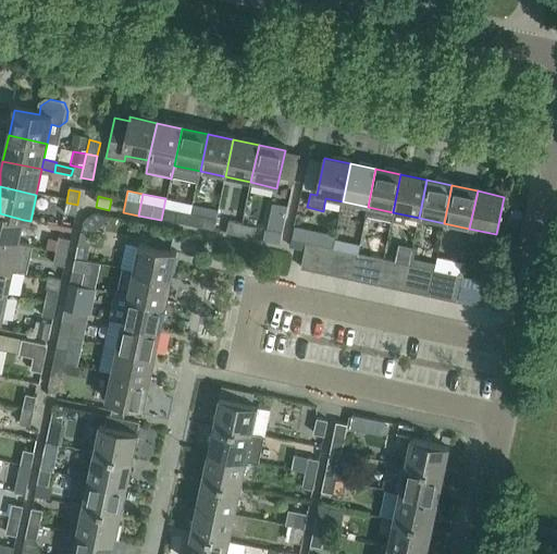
[(77,205),(66,202),(63,216),(74,218),(77,205)]
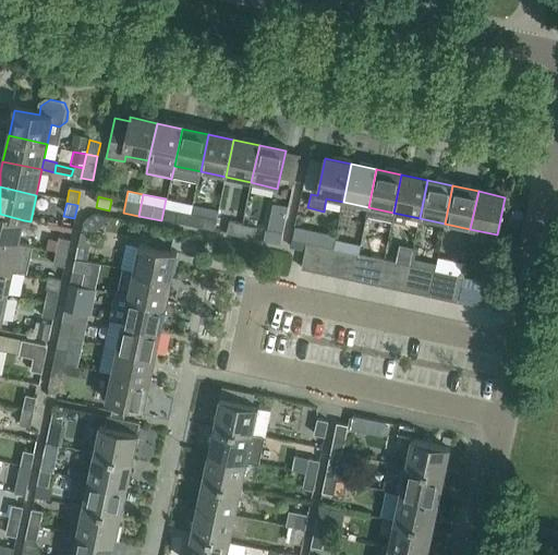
[(165,210),(162,221),(174,224),(177,214),(165,210)]
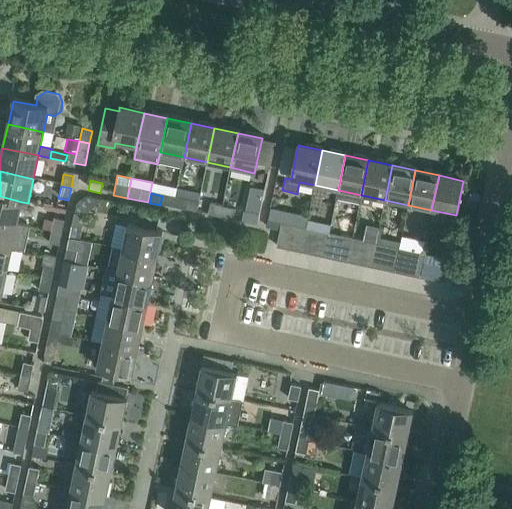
[(22,202),(0,196),(0,220),(17,225),(22,202)]
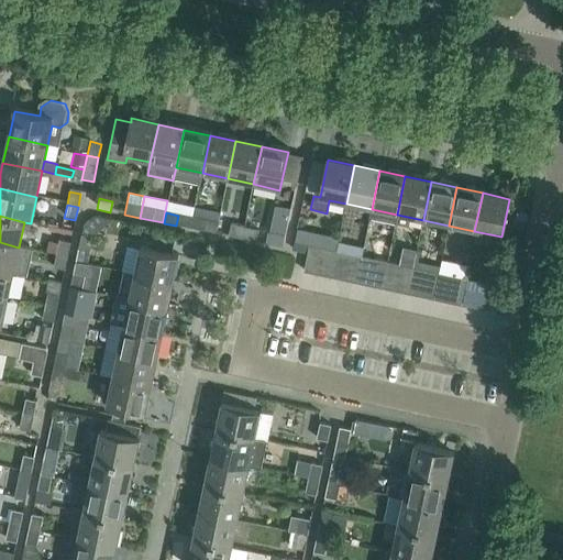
[(192,218),(178,216),(176,226),(190,229),(192,218)]
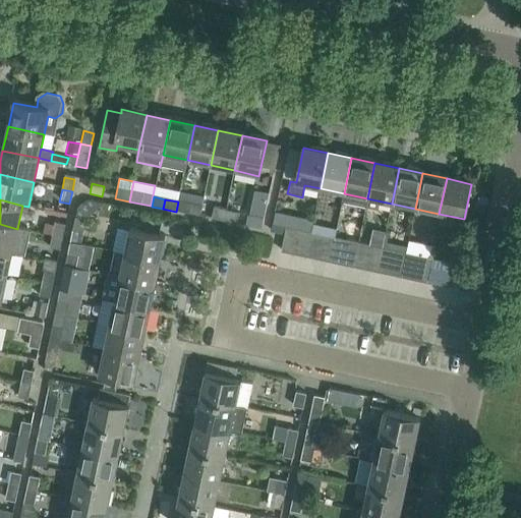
[(190,205),(178,202),(176,212),(188,215),(190,205)]
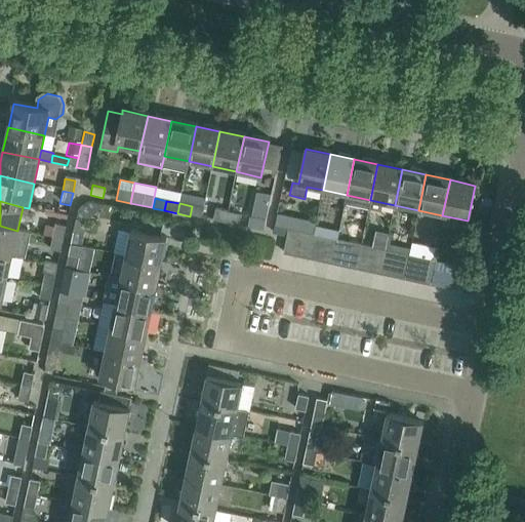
[(255,219),(265,222),(267,212),(252,209),(250,218),(255,219)]
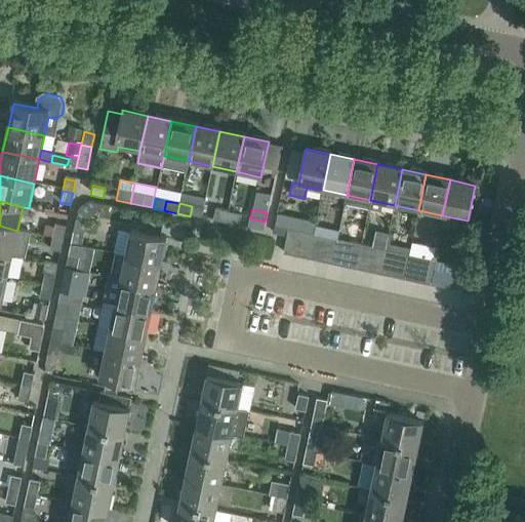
[(214,211),(212,221),(225,224),(227,213),(214,211)]
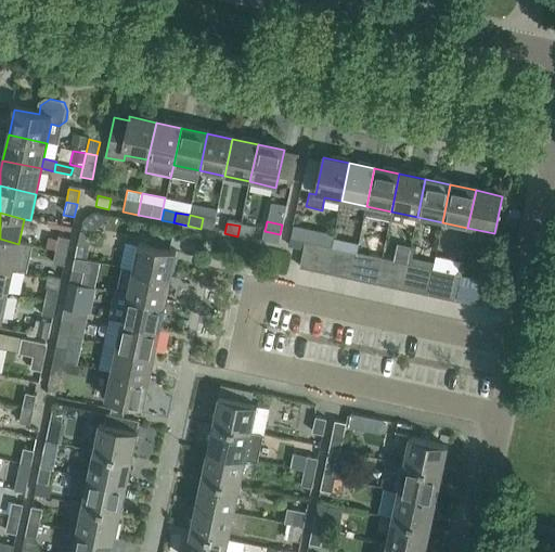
[(237,236),(252,240),(254,229),(240,226),(237,236)]
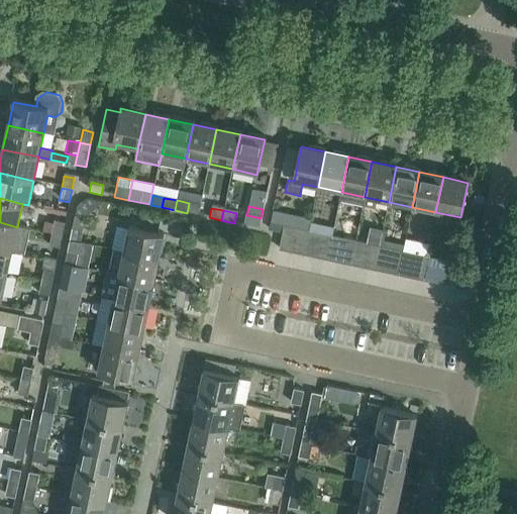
[(272,212),(268,230),(282,233),(284,227),(286,215),(272,212)]
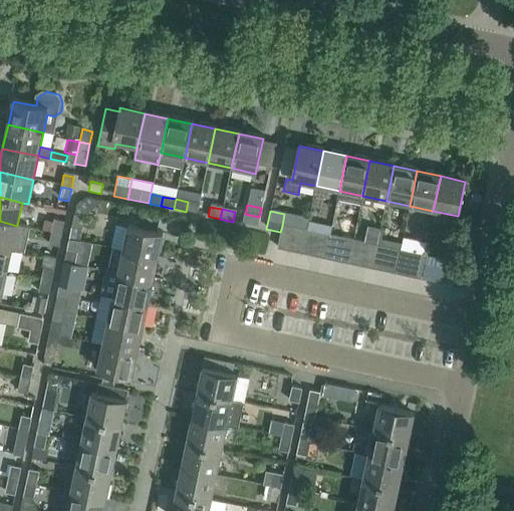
[(84,218),(82,218),(73,216),(71,229),(81,231),(84,218)]
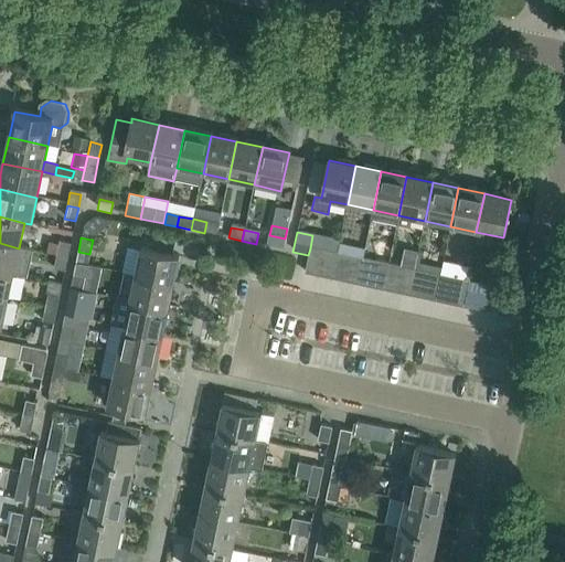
[(0,271),(12,274),(19,248),(0,243),(0,271)]
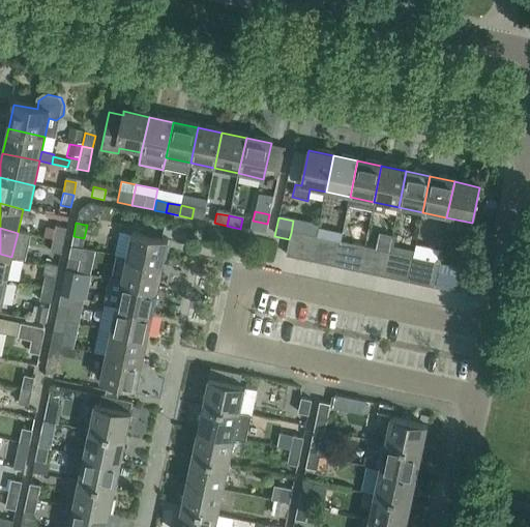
[(63,243),(66,231),(55,229),(53,241),(63,243)]
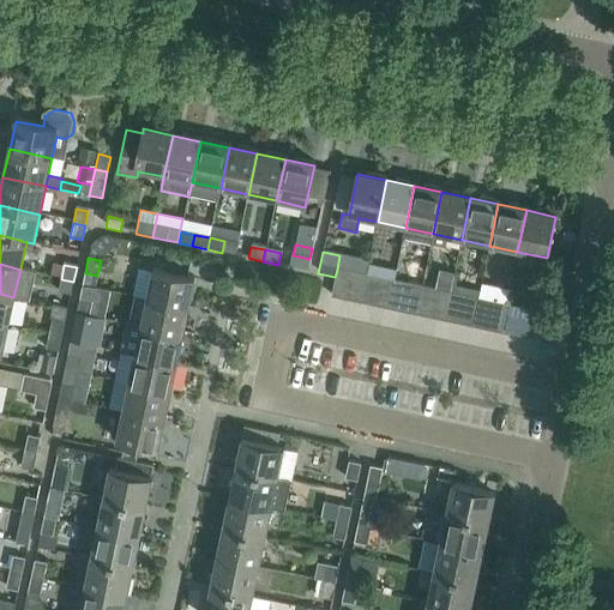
[(337,270),(335,277),(331,297),(345,301),(351,272),(337,270)]
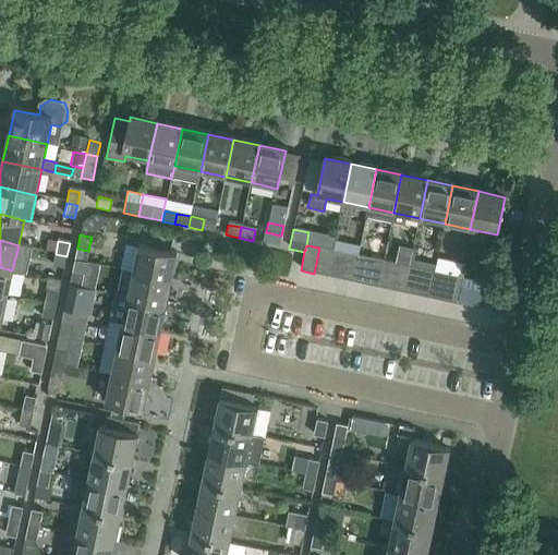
[(132,274),(171,281),(177,255),(137,246),(132,274)]
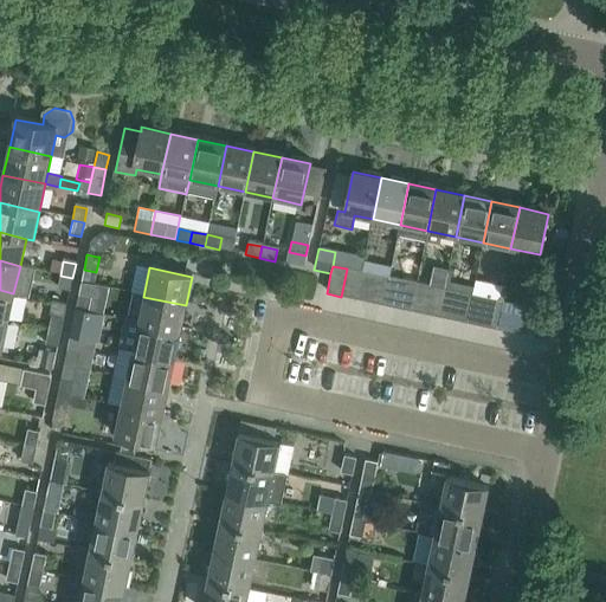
[(361,272),(355,301),(371,303),(376,276),(361,272)]
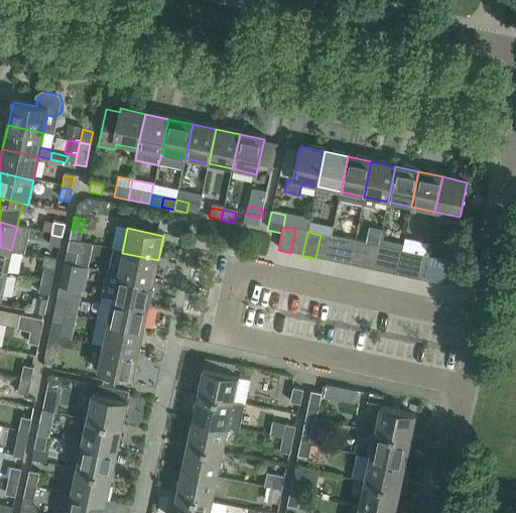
[(48,248),(58,250),(61,237),(51,235),(48,248)]
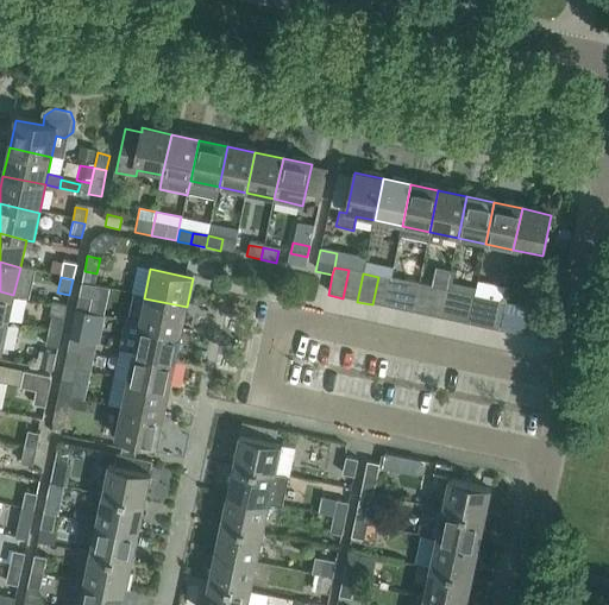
[(405,283),(399,310),(413,314),(419,287),(405,283)]
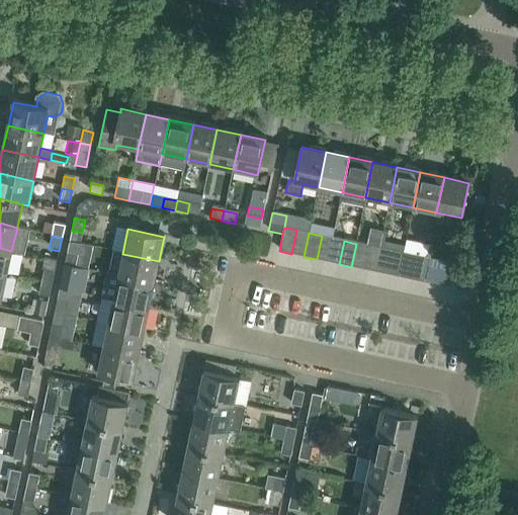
[(351,267),(363,270),(368,246),(356,244),(351,267)]
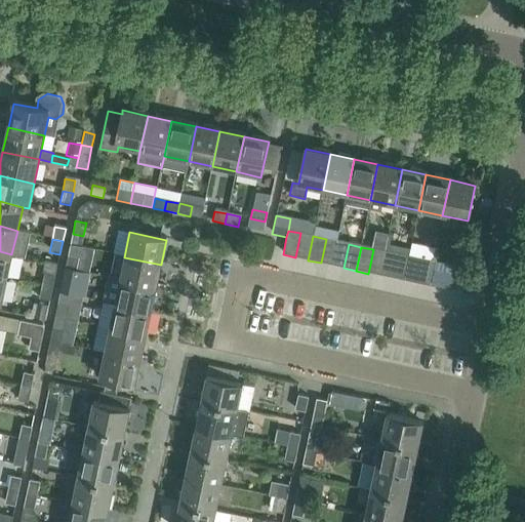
[(0,277),(6,279),(11,254),(0,251),(0,277)]
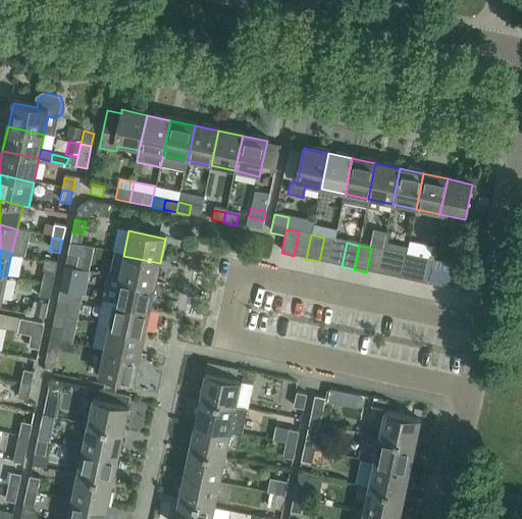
[(160,263),(123,256),(113,253),(108,277),(155,288),(160,263)]
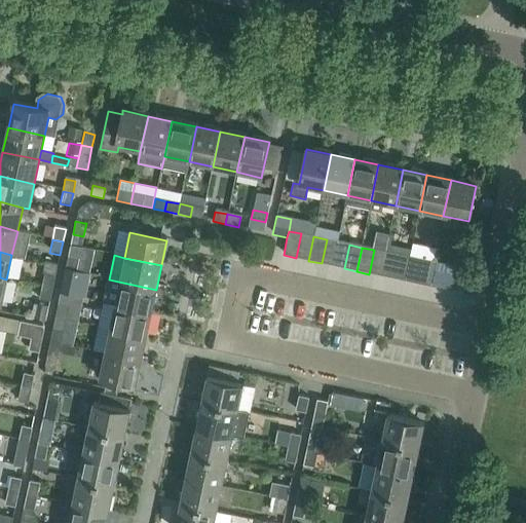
[(397,255),(391,279),(405,282),(410,258),(397,255)]
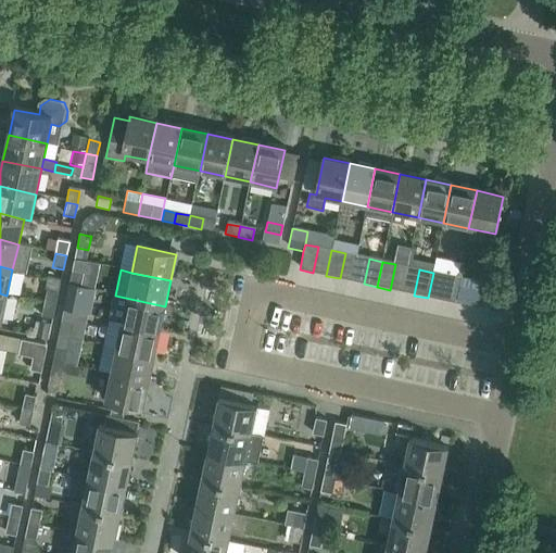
[(83,275),(72,273),(70,286),(80,288),(83,275)]
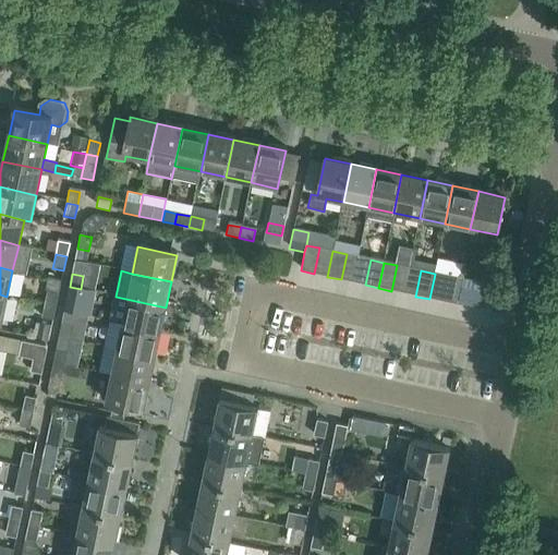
[(429,299),(443,302),(448,276),(435,274),(429,299)]
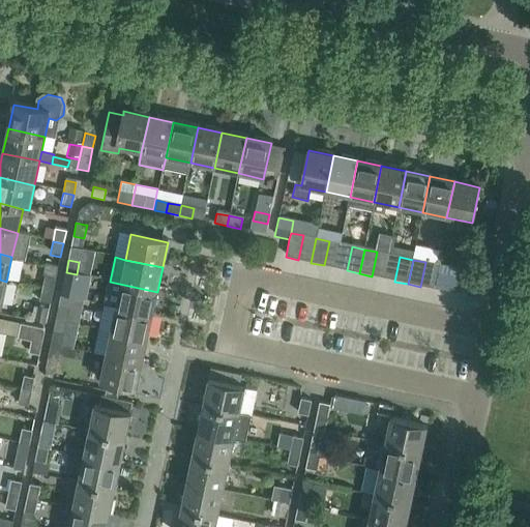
[(449,267),(444,292),(458,294),(462,270),(449,267)]
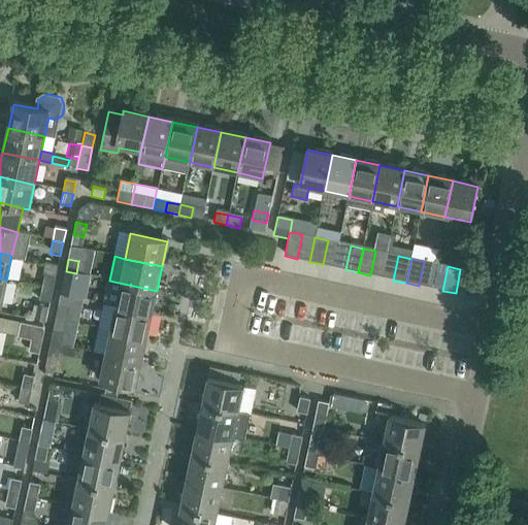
[(66,271),(63,284),(73,286),(76,273),(66,271)]
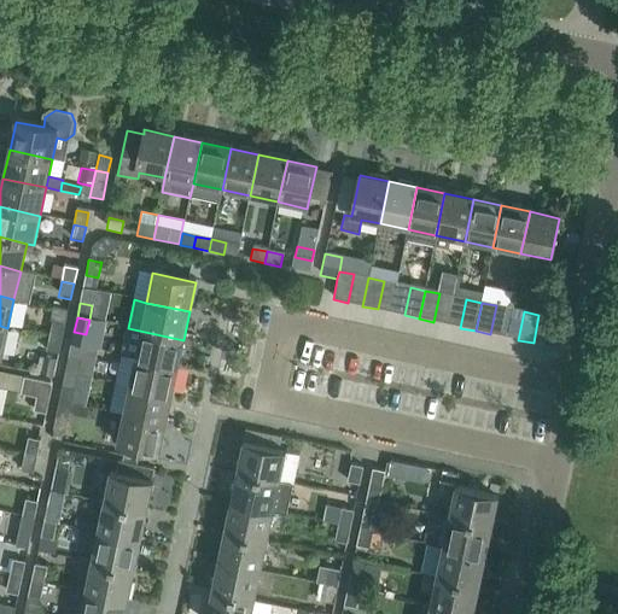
[(62,341),(65,326),(52,323),(50,339),(62,341)]
